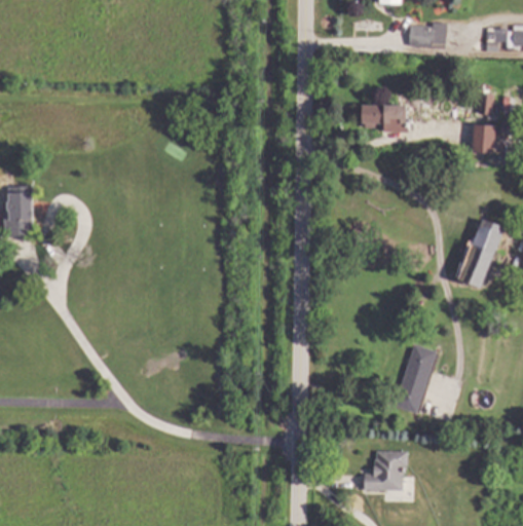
[(458,16),(452,20),(447,8),(453,5),(458,16)]
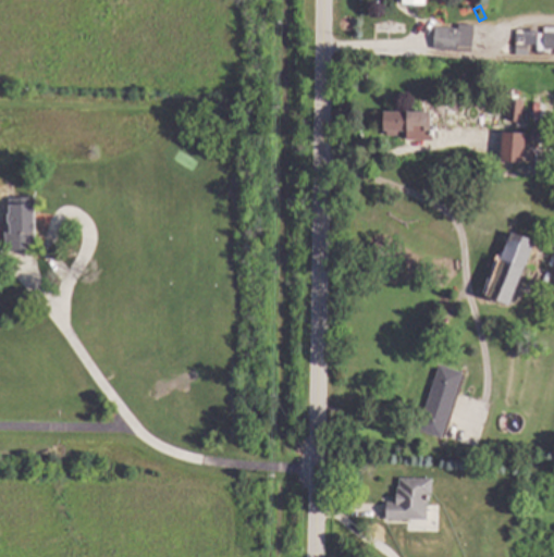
[(514,23),(514,28),(536,29),(534,49),(513,48),(513,44),(501,42),(502,28),(507,29),(508,23),(514,23)]
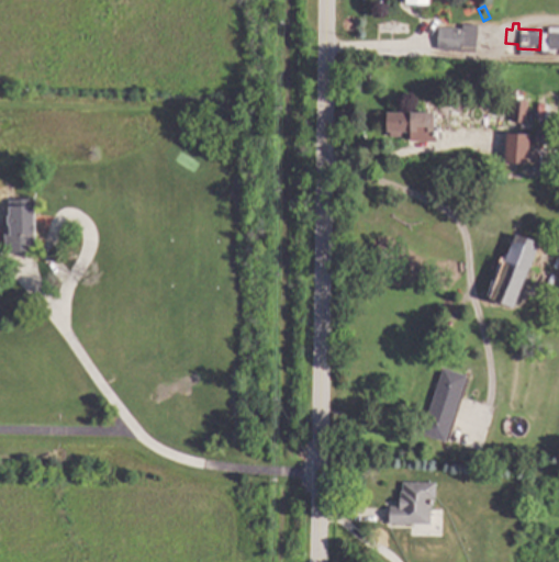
[(527,101),(525,122),(510,121),(511,100),(527,101)]
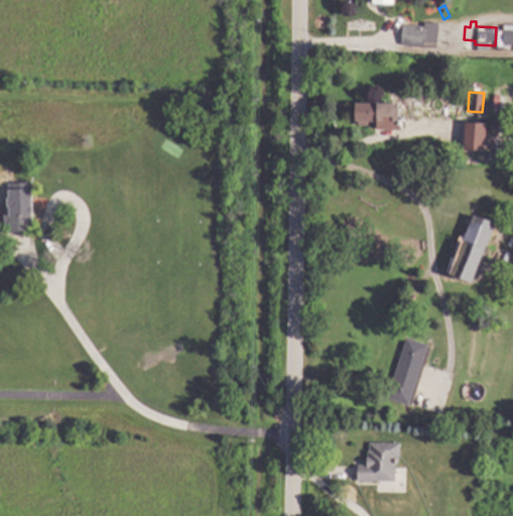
[(397,130),(375,130),(375,121),(354,121),(354,103),(397,103),(397,130)]
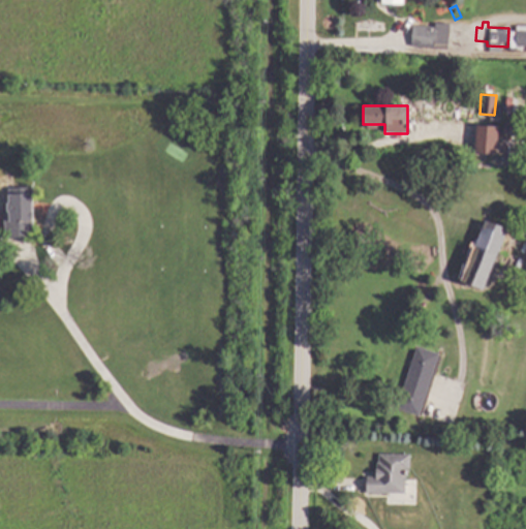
[(519,123),(518,134),(505,134),(504,155),(474,153),(476,124),(495,126),(496,121),(519,123)]
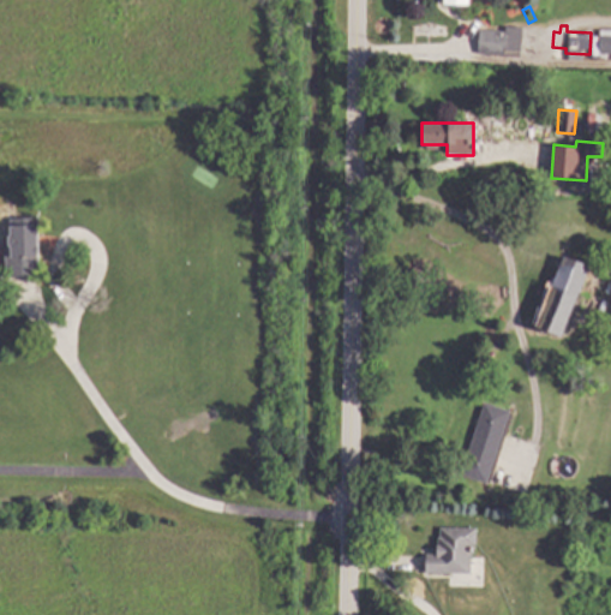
[(37,275),(5,276),(4,254),(9,254),(9,218),(36,218),(37,275)]
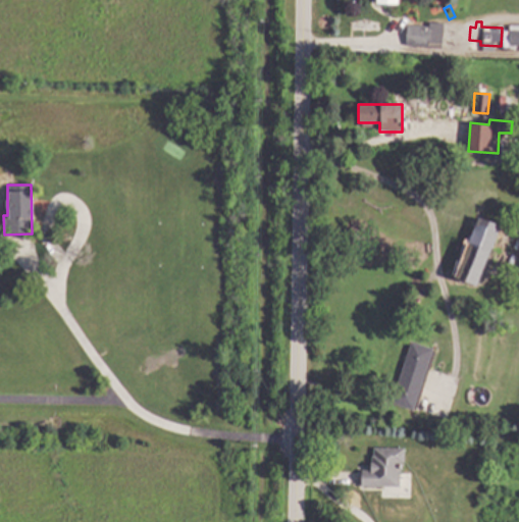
[(499,225),(475,285),(453,277),(466,243),(469,244),(479,218),(499,225)]
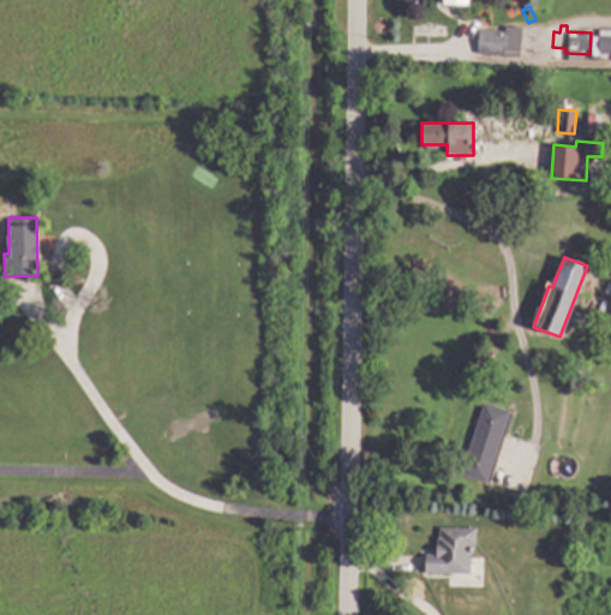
[(472,290),(467,306),(435,298),(438,281),(472,290)]
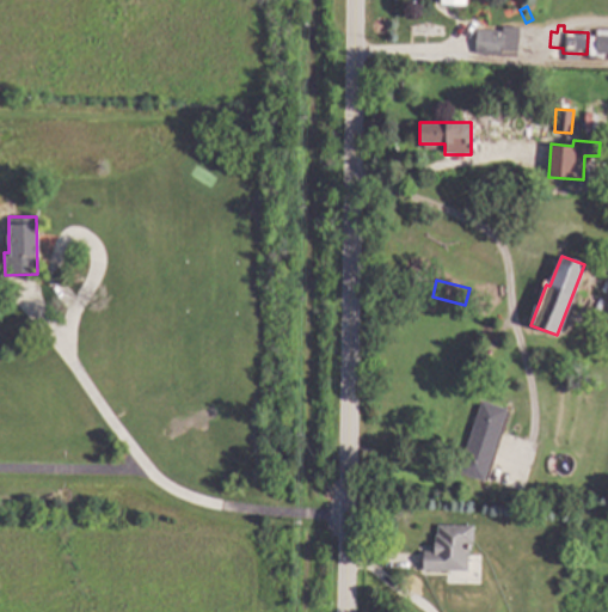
[(505,409),(483,481),(458,472),(480,401),(505,409)]
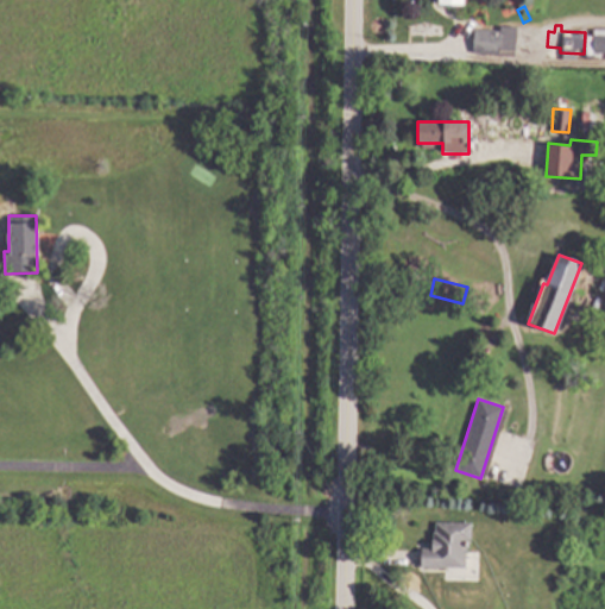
[(470,539),(465,539),(465,567),(421,566),(421,548),(432,548),(432,531),(435,531),(435,522),(471,522),(470,539)]
